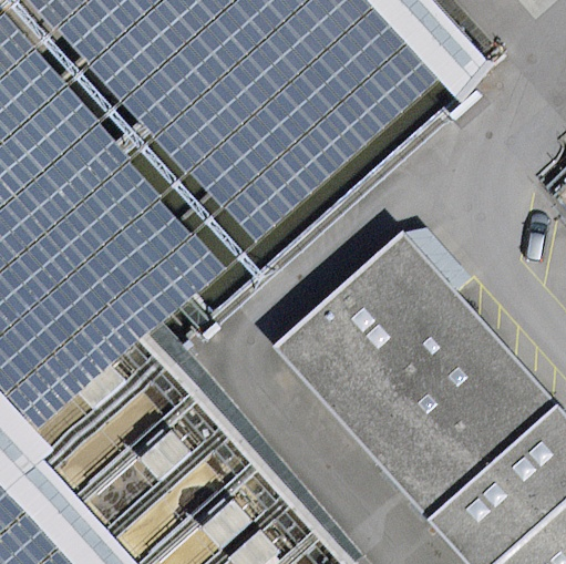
[(565,563),(565,413),(403,231),(274,344),(470,563),(565,563)]
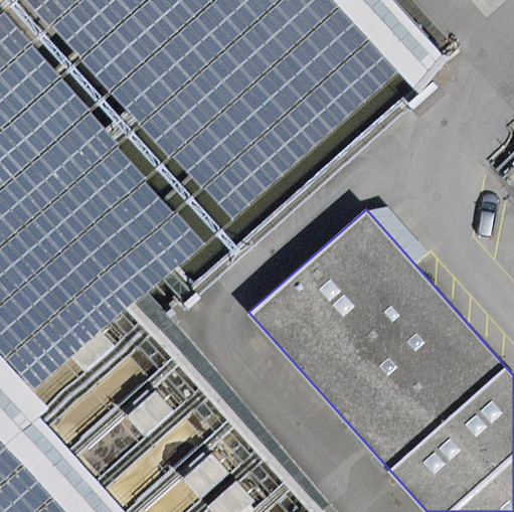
[(66,351),(87,372),(113,347),(93,326),(66,351)]
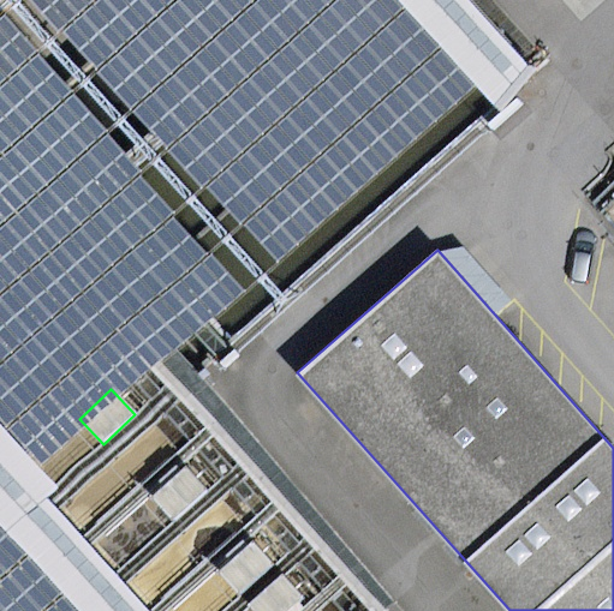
[(186,466),(154,495),(174,516),(206,487),(186,466)]
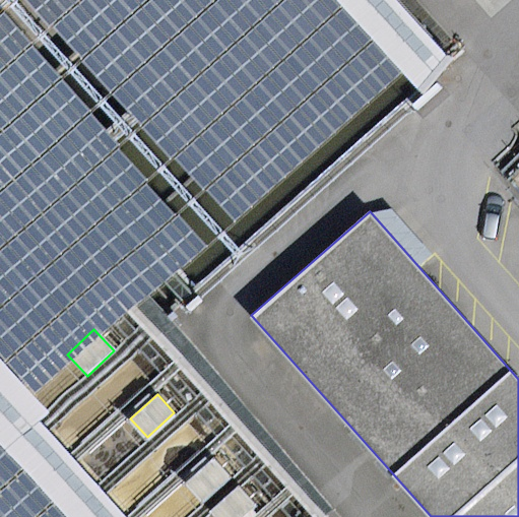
[(212,455),(184,480),(202,501),(231,475),(212,455)]
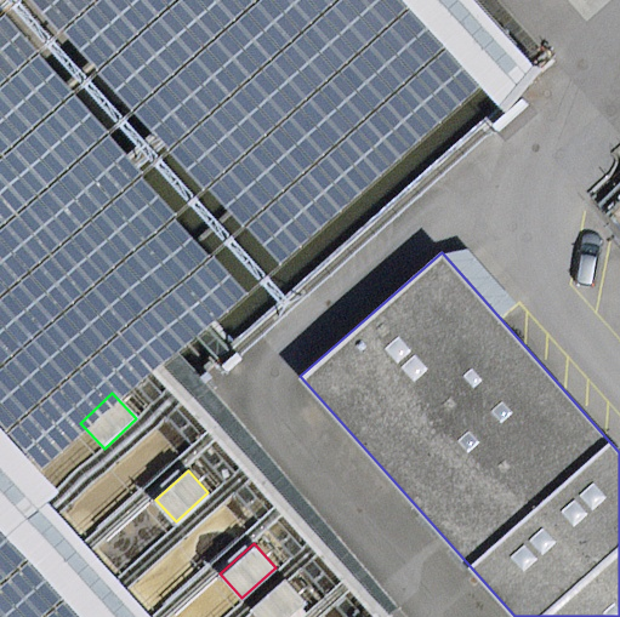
[(283,577),(249,610),(255,616),(286,616),(306,600),(283,577)]
